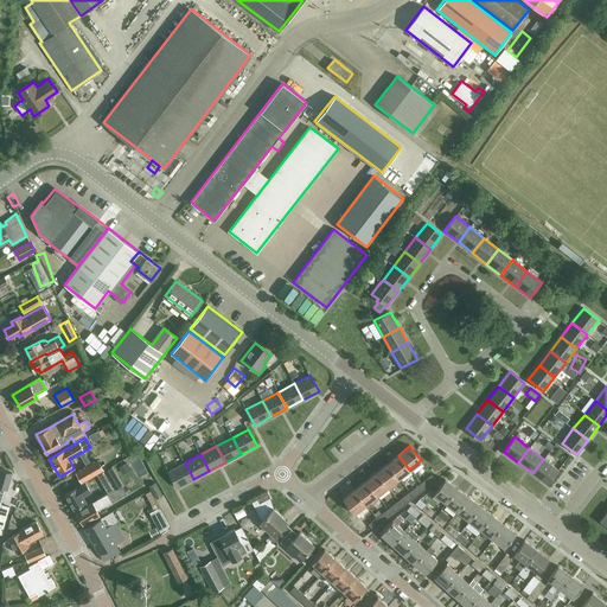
[(398,478),(409,470),(398,455),(387,464),(398,478)]
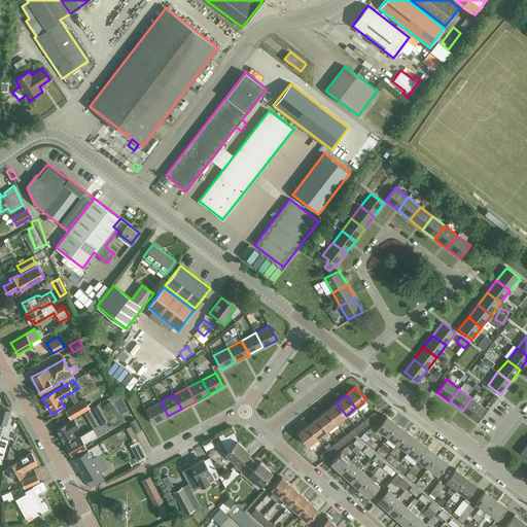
[(471,398),(462,411),(475,421),(485,408),(471,398)]
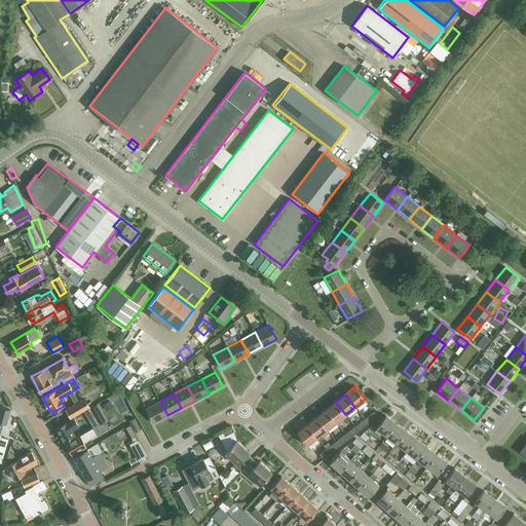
[(84,399),(67,409),(71,417),(89,407),(84,399)]
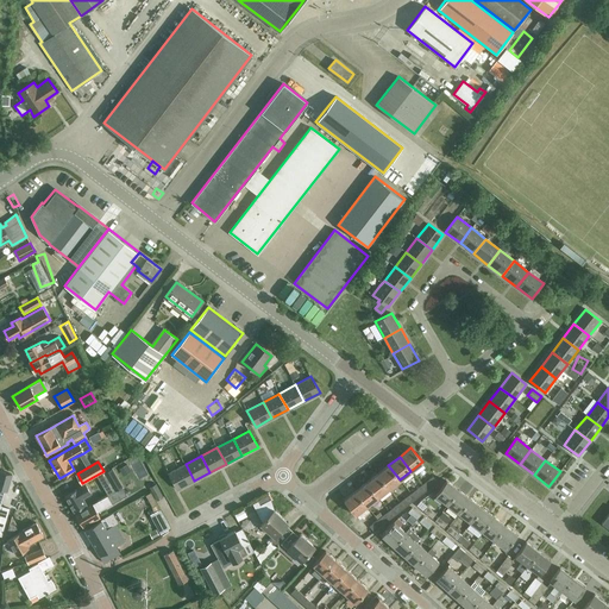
[(177,489),(194,481),(186,464),(169,472),(177,489)]
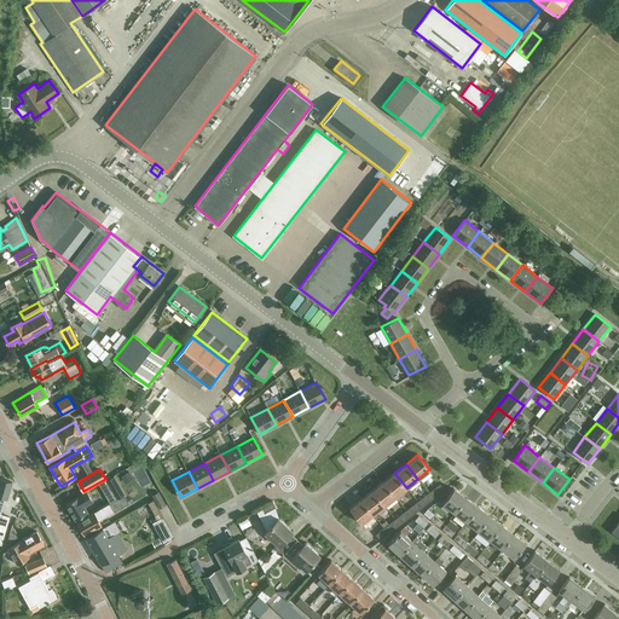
[(395,497),(406,487),(394,473),(383,481),(395,497)]
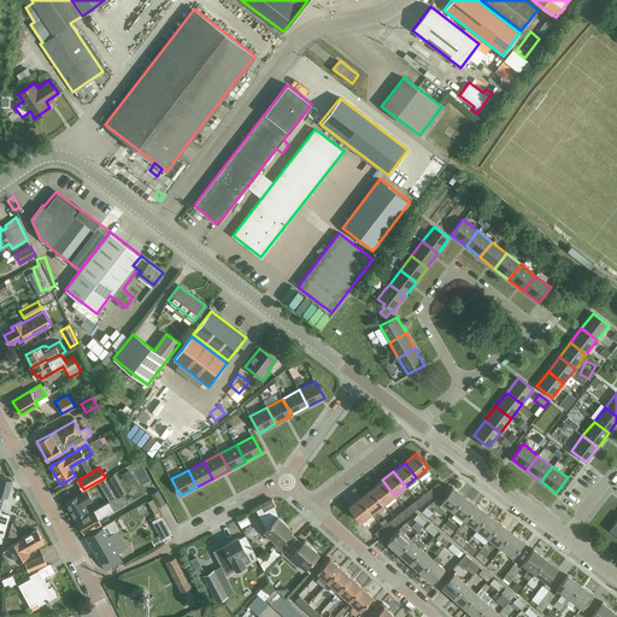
[(6,497),(7,497),(12,481),(0,476),(0,542),(9,515),(1,513),(6,497)]
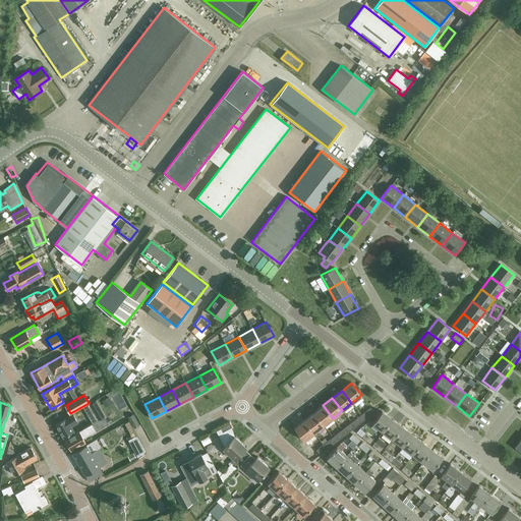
[(96,402),(90,405),(99,420),(104,417),(105,416),(96,402)]
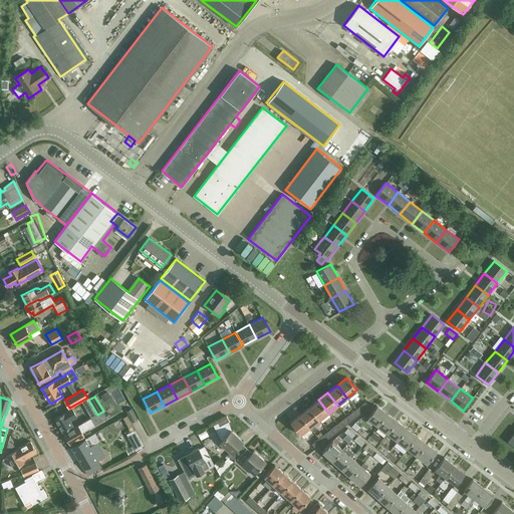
[(319,420),(328,413),(318,400),(309,407),(319,420)]
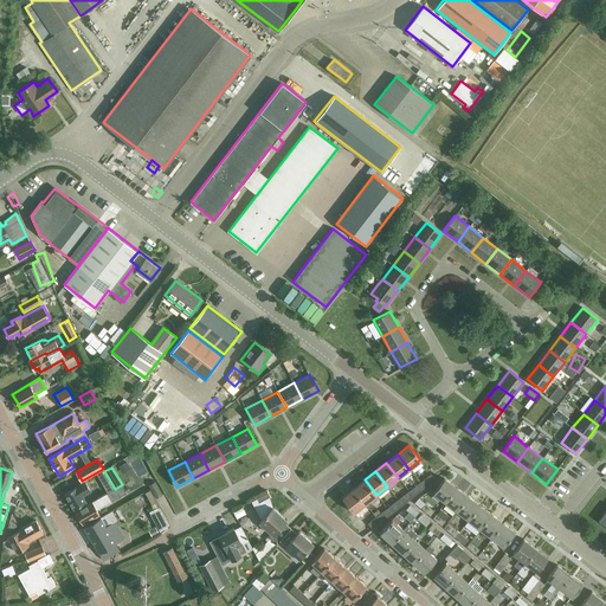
[(419,482),(424,488),(436,479),(431,474),(419,482)]
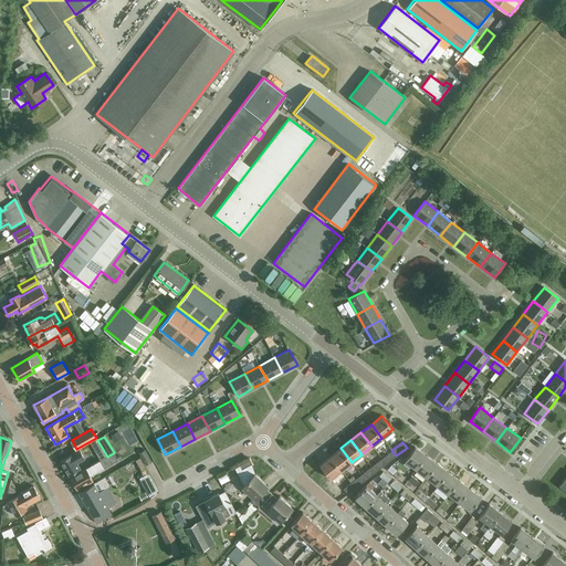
[(417,469),(427,456),(415,447),(405,460),(417,469)]
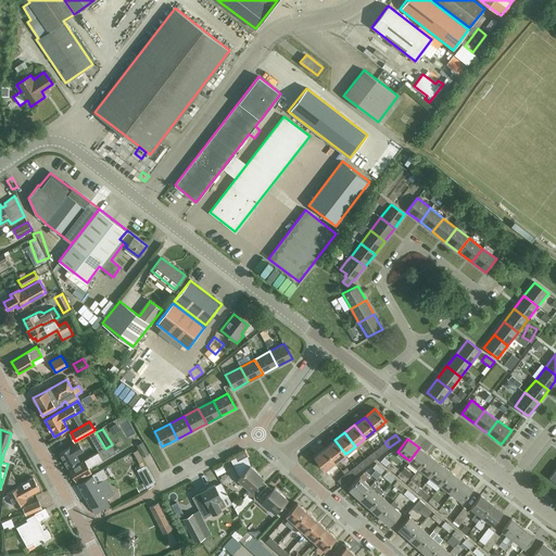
[(335,462),(345,454),(335,440),(325,449),(335,462)]
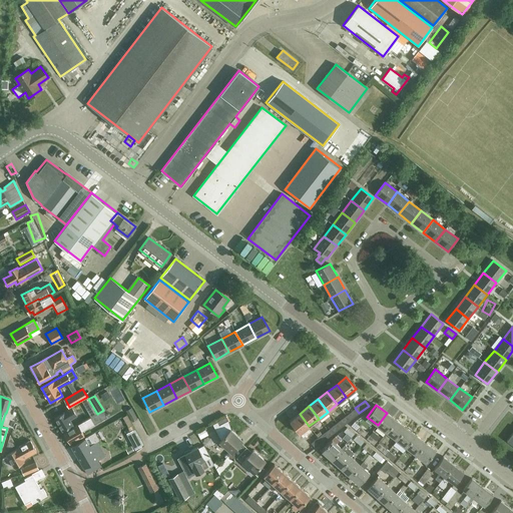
[(72,407),(54,417),(62,431),(72,425),(69,419),(76,415),(72,407)]
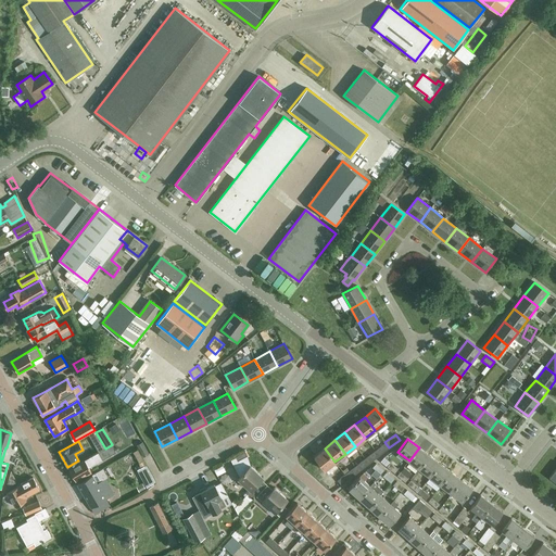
[(136,445),(143,457),(149,453),(142,441),(136,445)]
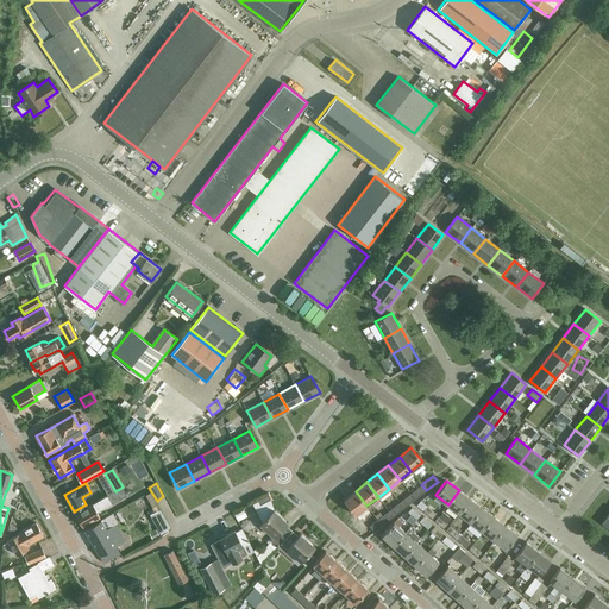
[(415,500),(426,490),(421,484),(410,494),(415,500)]
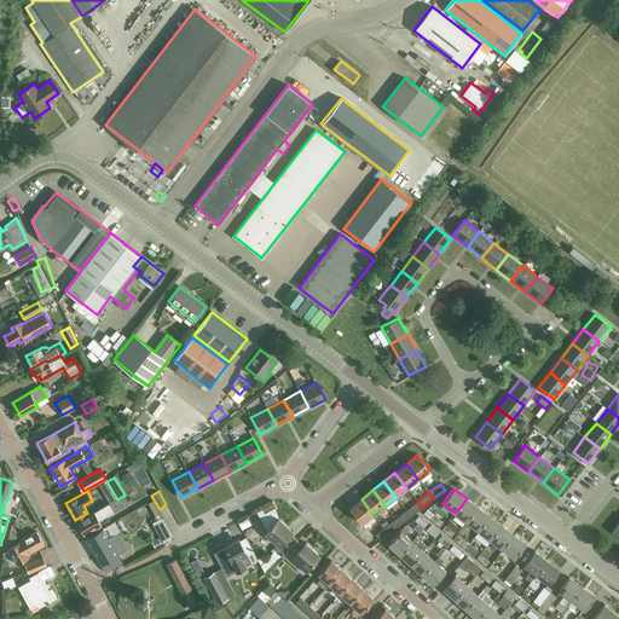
[(467,521),(478,507),(467,498),(456,513),(467,521)]
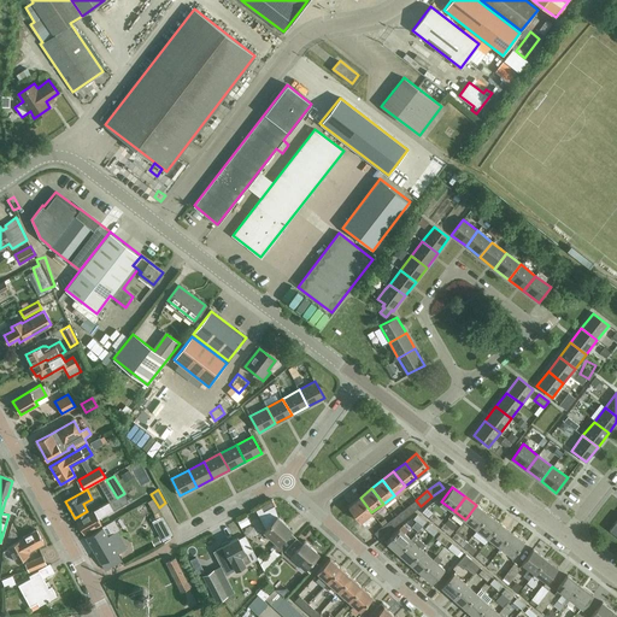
[(360,522),(371,512),(360,498),(348,506),(360,522)]
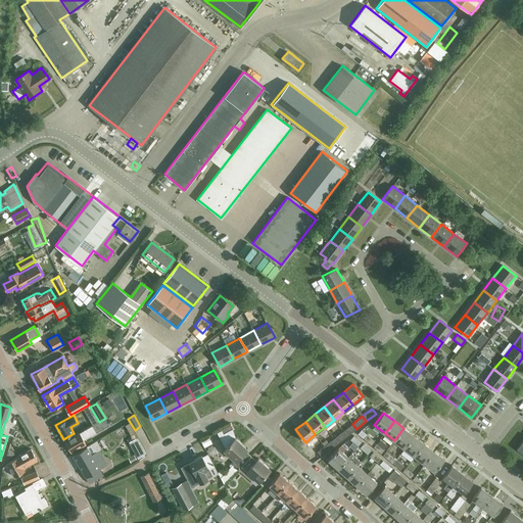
[(86,429),(64,441),(72,453),(86,444),(83,439),(90,435),(101,429),(97,423),(86,429)]
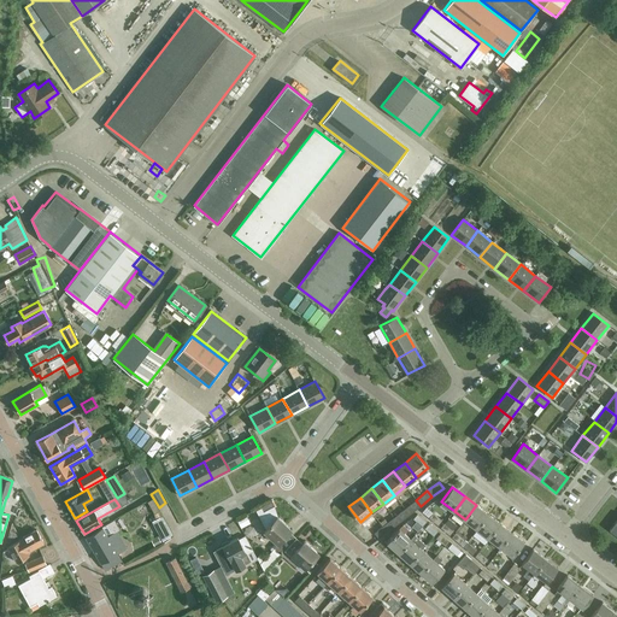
[(410,515),(421,506),(416,500),(405,509),(410,515)]
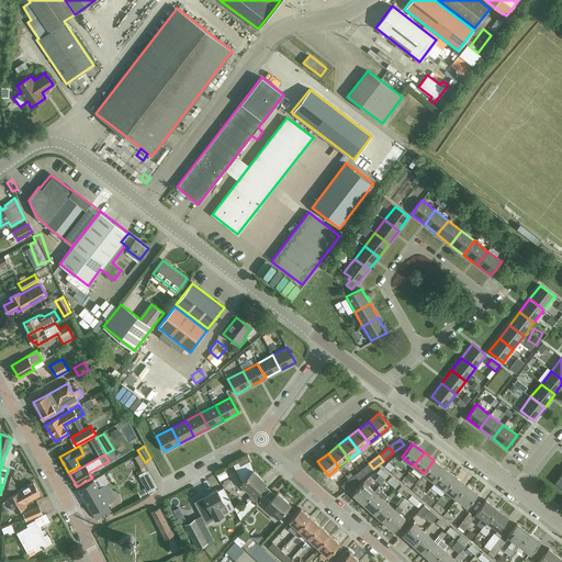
[(435,482),(445,469),(434,460),(424,473),(435,482)]
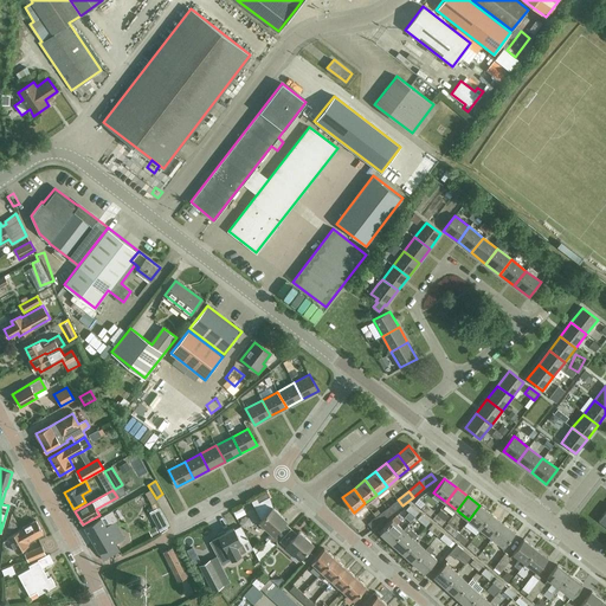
[(391,514),(403,505),(398,500),(387,508),(391,514)]
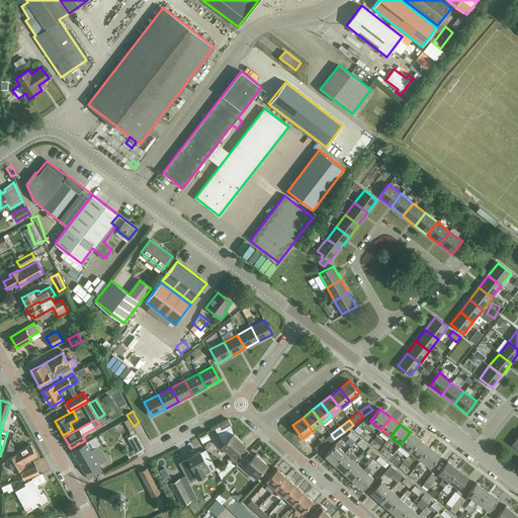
[(140,428),(131,433),(139,449),(148,445),(140,428)]
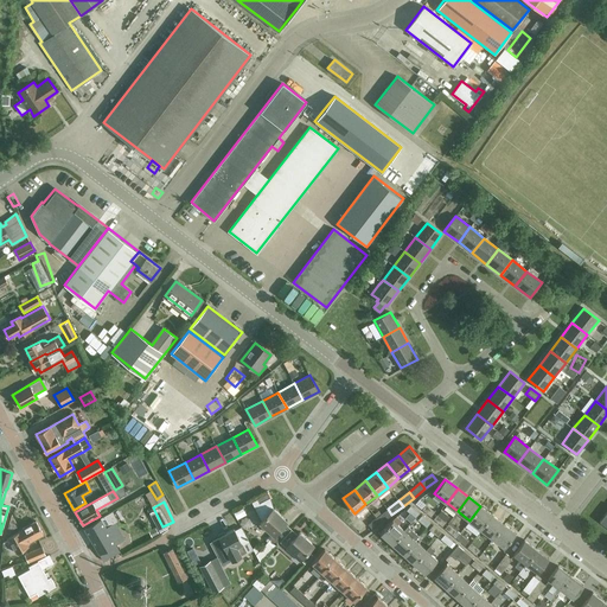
[(422,509),(430,517),(434,512),(426,504),(422,509)]
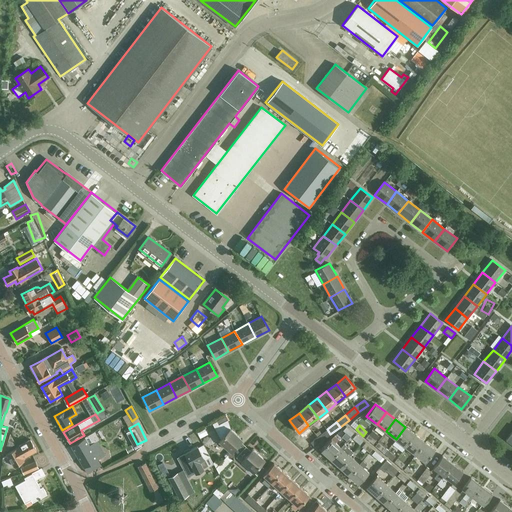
[(342,431),(349,437),(353,433),(346,427),(342,431)]
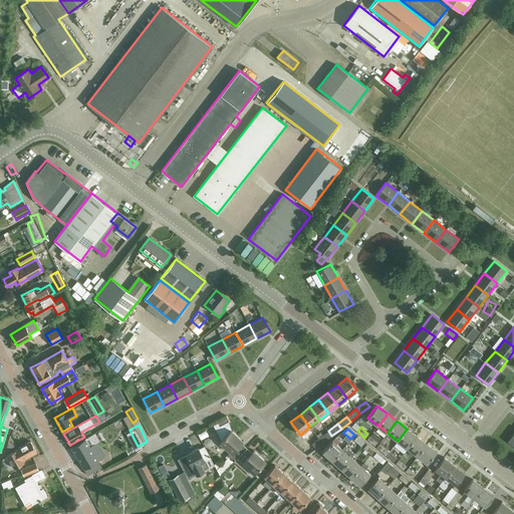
[(408,448),(417,436),(407,429),(398,441),(408,448)]
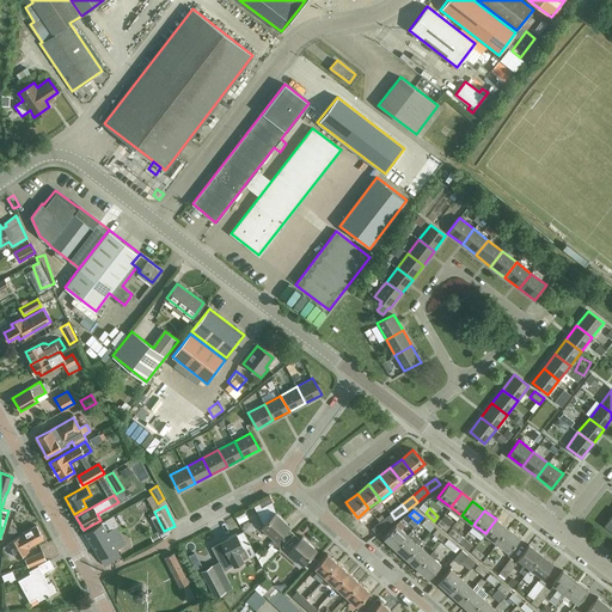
[(279,549),(292,534),(286,528),(289,525),(275,512),(262,527),(275,539),(273,543),(279,549)]
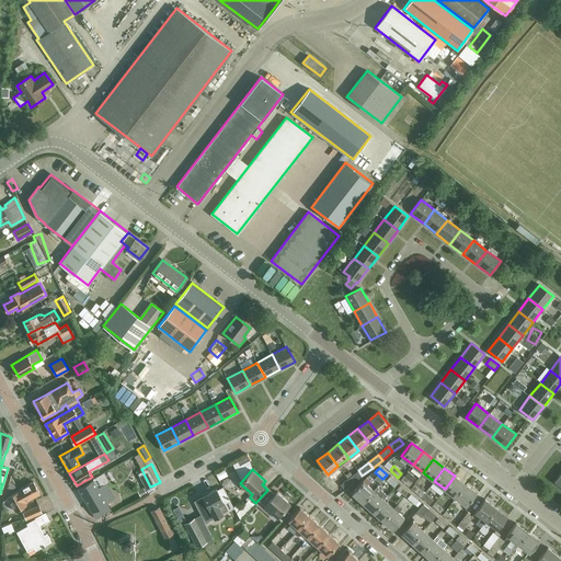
[(352,484),(362,476),(358,470),(347,479),(352,484)]
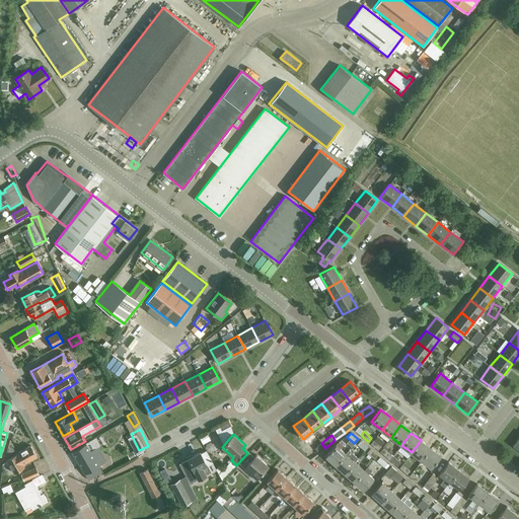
[(95,437),(85,442),(86,444),(90,450),(100,445),(95,437)]
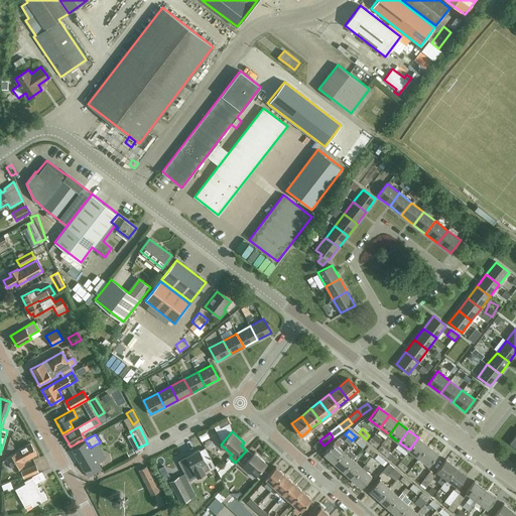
[(368,441),(376,447),(379,443),(372,437),(368,441)]
